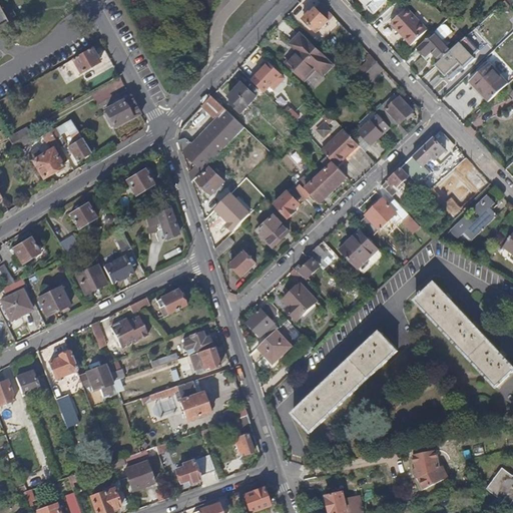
[(389,1),(388,0),(371,0),(372,0),(367,6),(374,14),(389,1)]
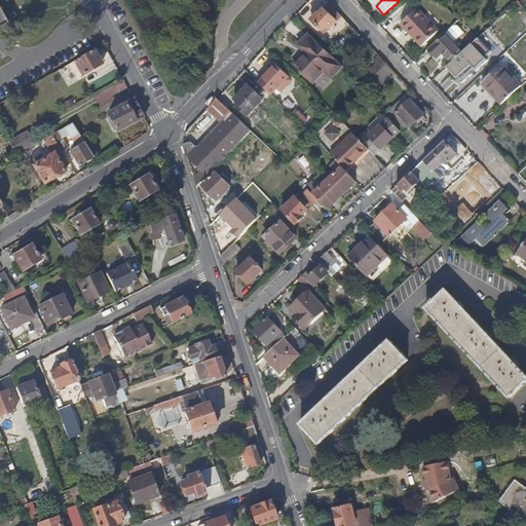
[(342,16),(331,3),(326,8),(338,21),(342,16)]
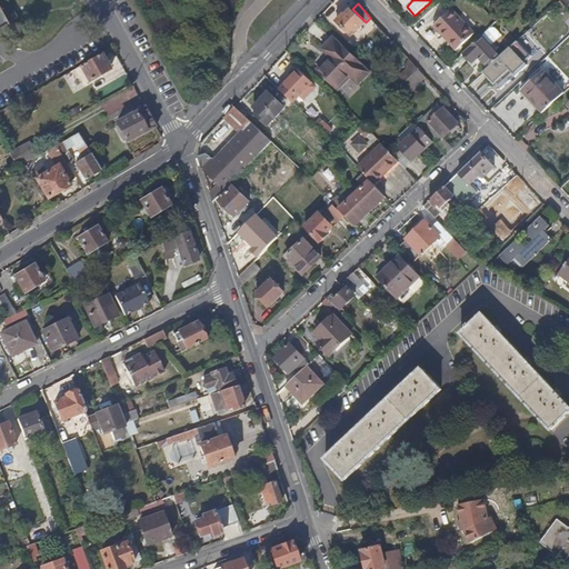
[(366,22),(352,9),(347,15),(345,12),(336,21),(352,37),(366,22)]
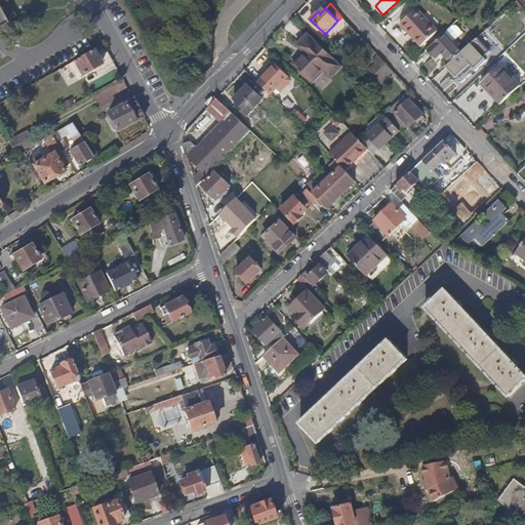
[(440,32),(418,8),(403,22),(414,35),(412,37),(422,47),(440,32)]
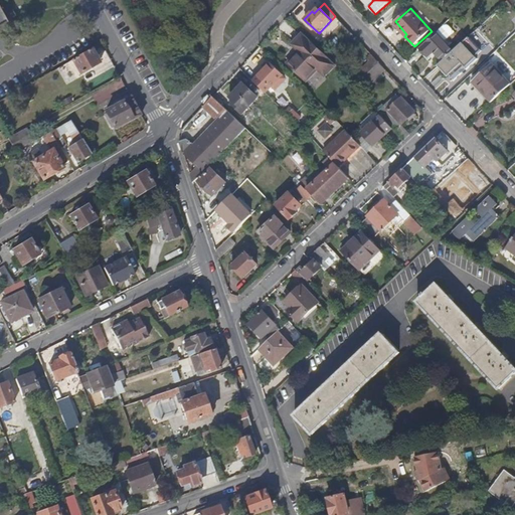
[(336,64),(302,32),(291,43),(298,51),(288,62),(307,81),(319,69),(325,75),(336,64)]
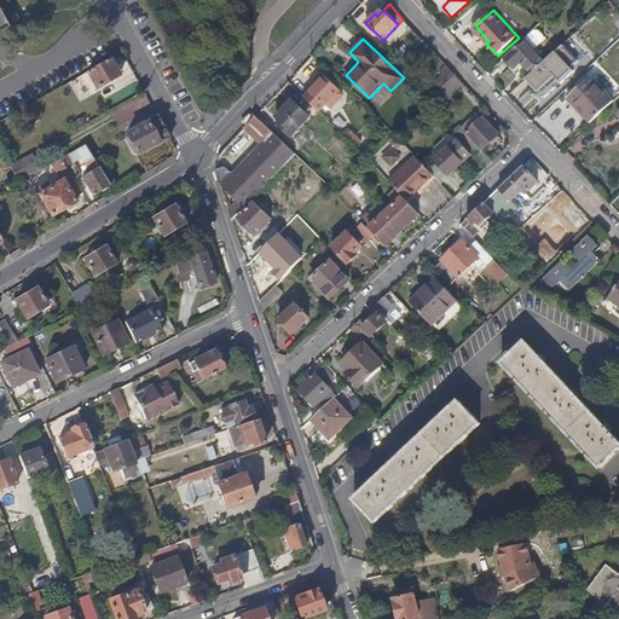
[(544,62),(522,40),(504,57),(514,68),(520,62),(531,74),(544,62)]
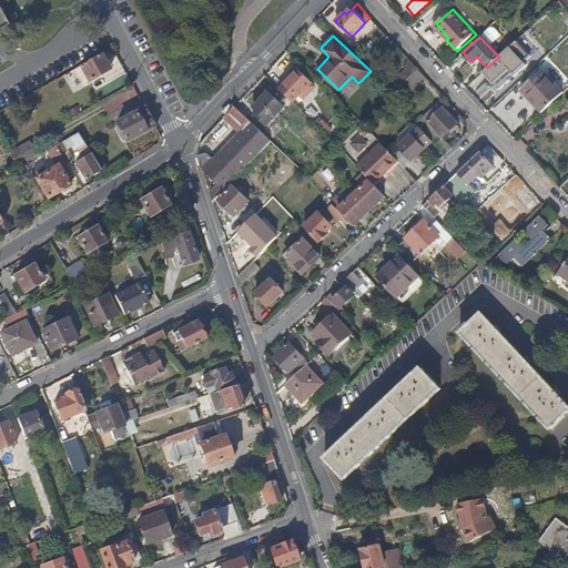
[(527,64),(510,46),(499,57),(487,68),(486,68),(494,75),(490,78),(500,89),(509,80),(503,73),(508,69),(515,77),(527,64)]
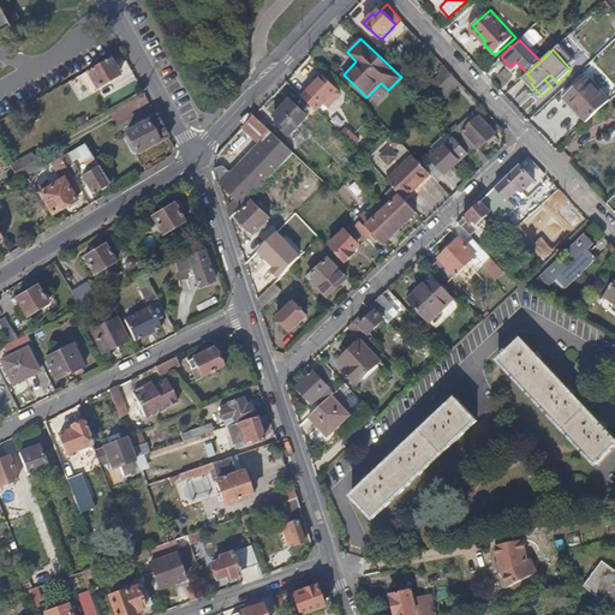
[(118,75),(108,57),(85,70),(96,88),(118,75)]
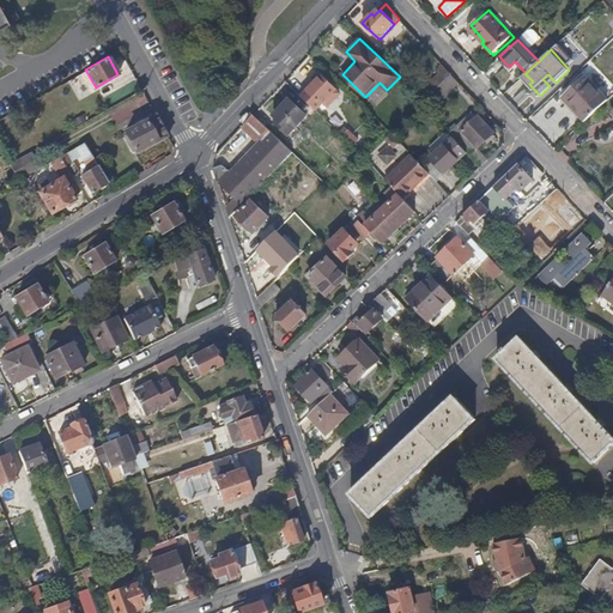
[(432,93),(451,74),(442,65),(437,71),(439,73),(428,85),(426,87),(432,93)]
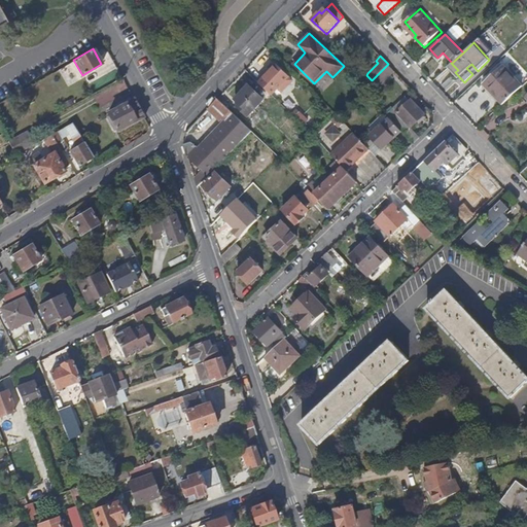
[(458,70),(451,63),(448,67),(454,73),(455,72),(458,70)]
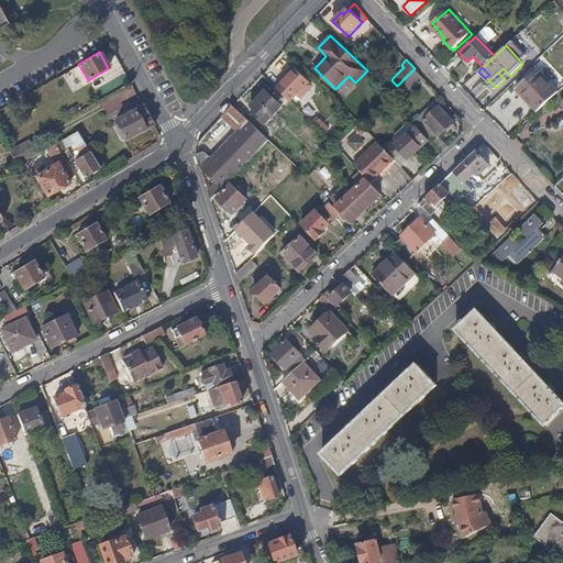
[(311,88),(313,86),(296,68),(276,89),(294,106),(300,99),(311,88)]
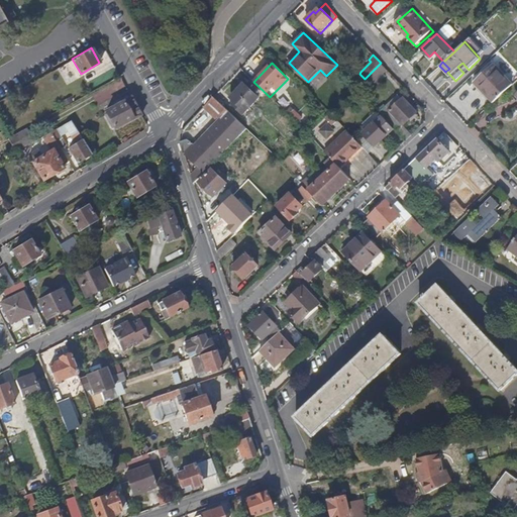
[(512,85),(493,65),(475,83),(487,97),(489,95),(494,101),(512,85)]
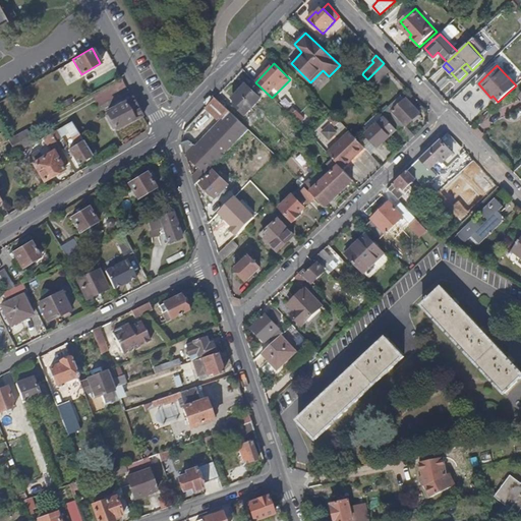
[(431,77),(439,90),(448,83),(441,71),(431,77)]
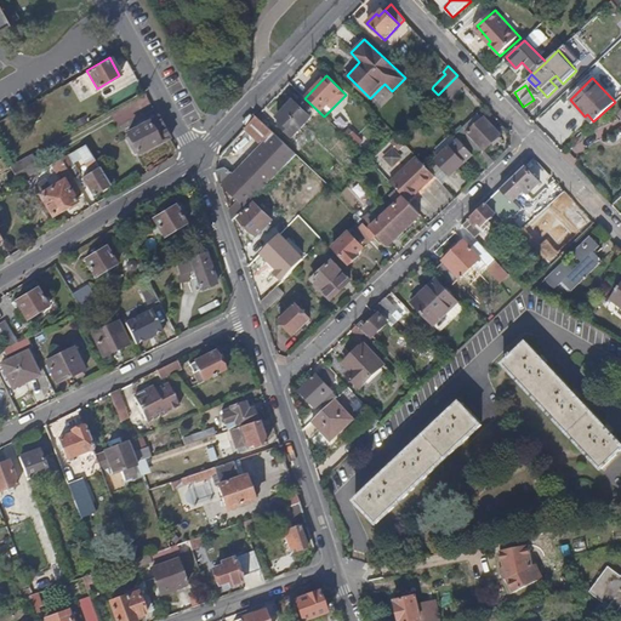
[(87,96),(84,90),(75,95),(77,98),(70,102),(73,106),(87,96)]
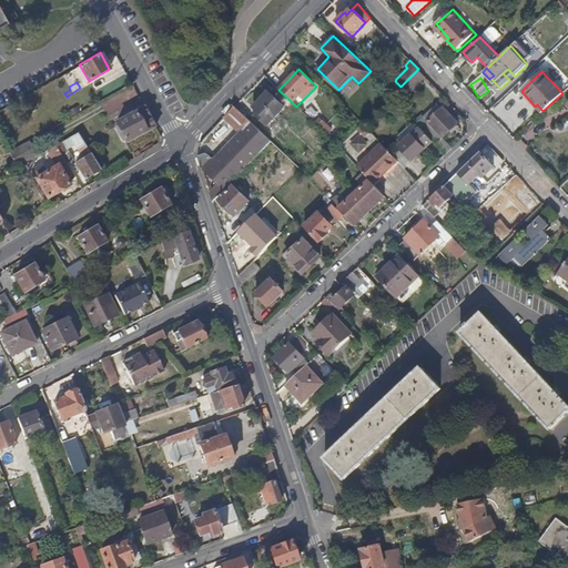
[(307,104),(317,92),(314,89),(303,100),(307,104)]
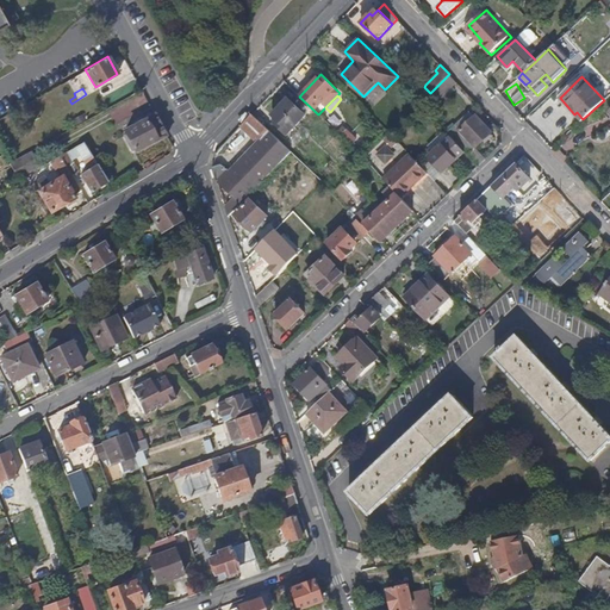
[(307,117),(288,99),(273,117),(278,120),(275,124),(287,136),(307,117)]
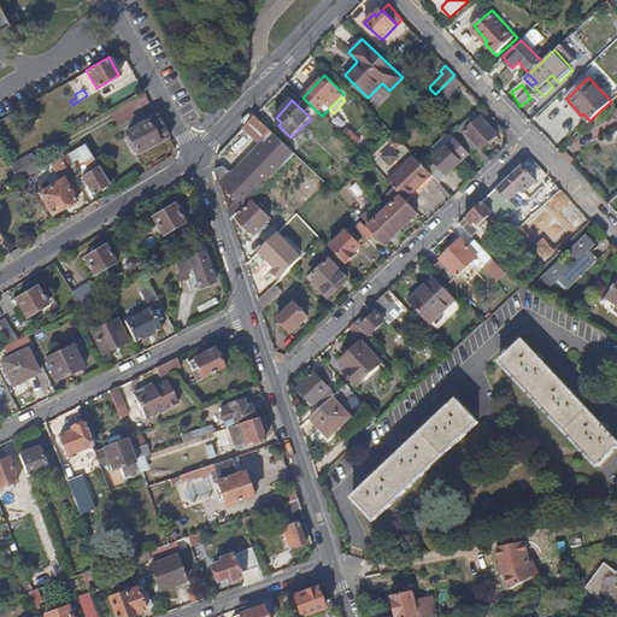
[(169,139),(156,116),(147,119),(147,122),(125,134),(137,154),(159,142),(160,144),(169,139)]
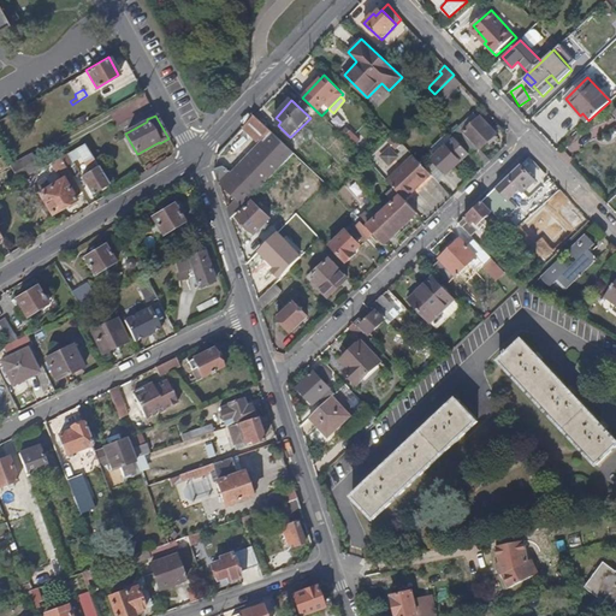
[(244,206),(294,157),(296,155),(255,117),(224,149),(229,154),(230,155),(234,155),(252,136),(260,144),(231,175),(224,167),(217,175),(218,178),(219,181),(237,200),(244,206)]
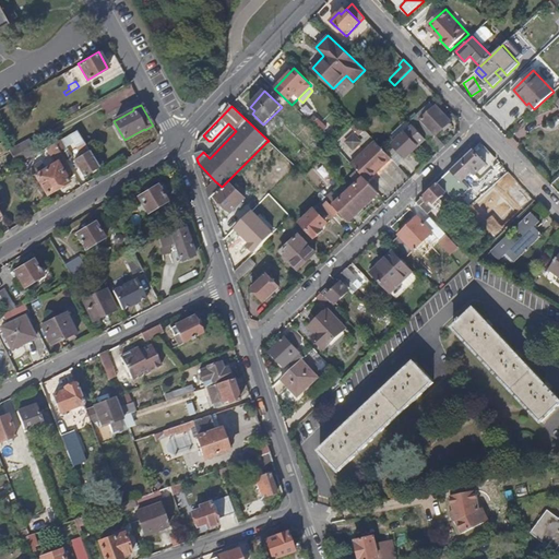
[(437,135),(451,121),(437,106),(423,120),(437,135)]
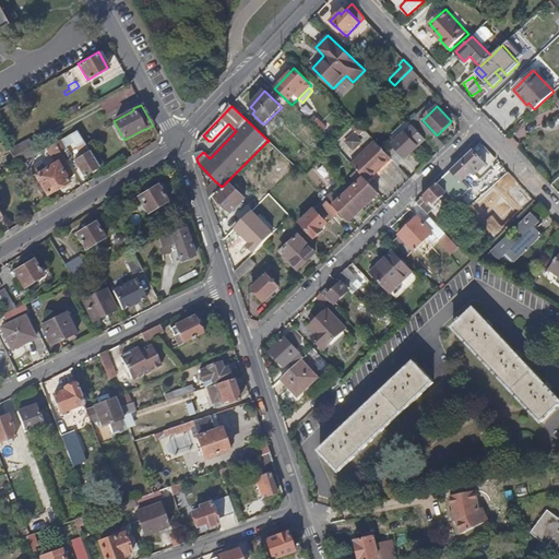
[(317,115),(311,120),(322,133),(328,128),(317,115)]
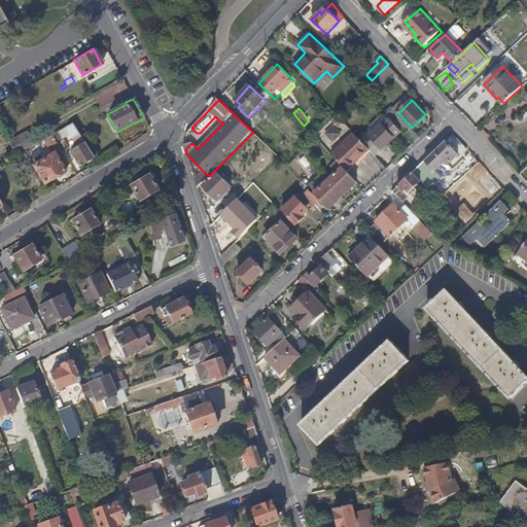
[(412,128),(398,113),(394,109),(388,114),(389,116),(402,131),(406,134),(412,128)]
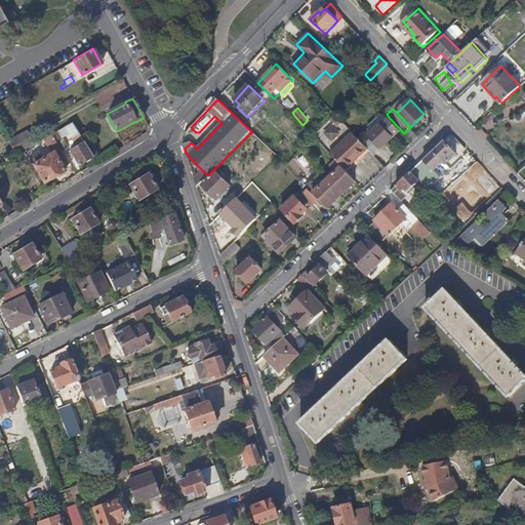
[(381,149),(401,130),(388,116),(368,135),(381,149)]
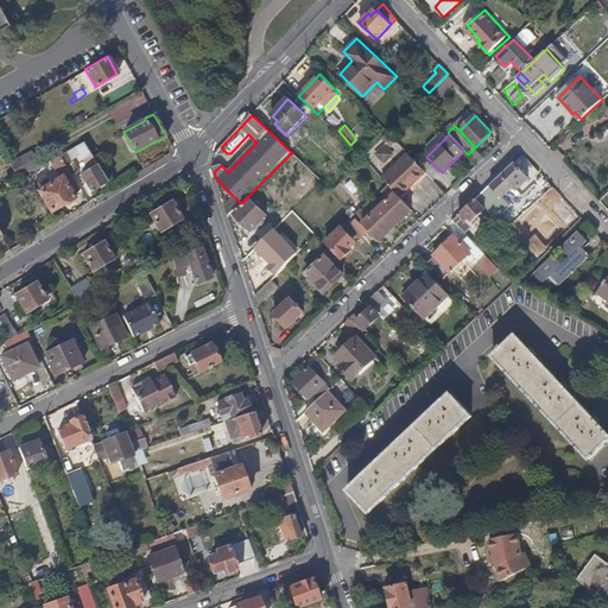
[(107,183),(83,143),(75,147),(81,156),(88,168),(86,169),(87,172),(81,176),(92,192),(107,183)]
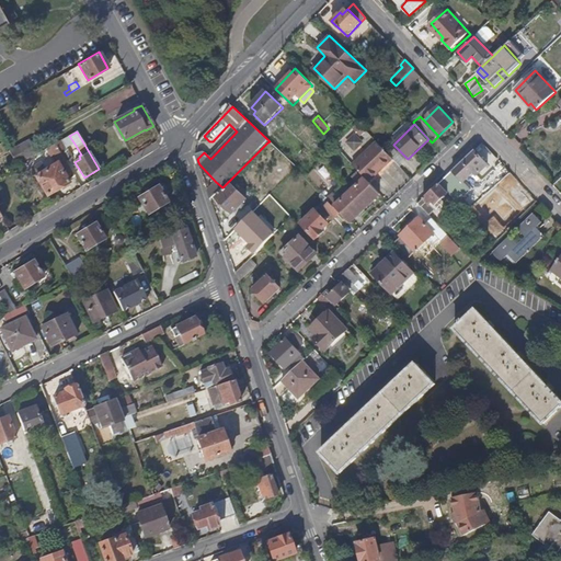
[(75,144),(69,136),(61,140),(66,148),(75,144)]
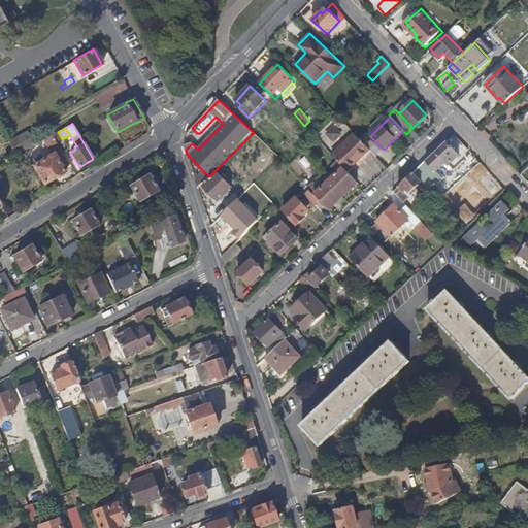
[(421,136),(413,128),(406,134),(415,143),(421,136)]
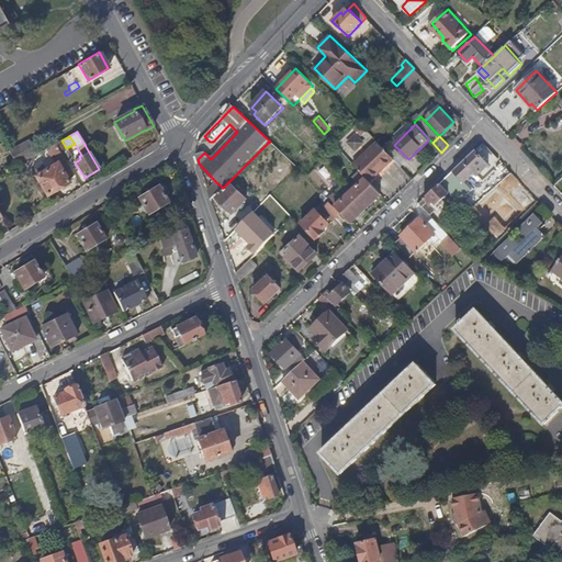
[(36,155),(29,141),(9,152),(18,166),(36,155)]
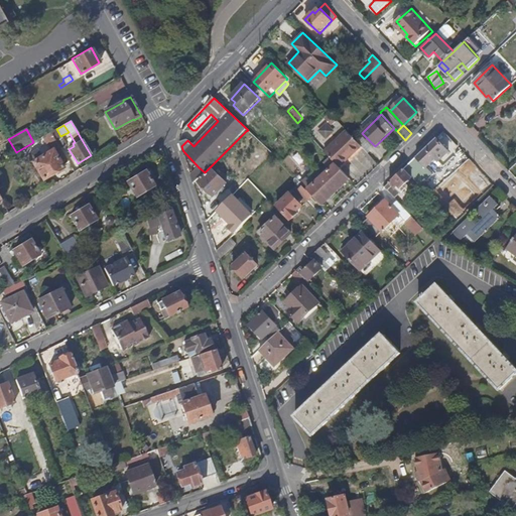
[(69,149),(61,136),(60,136),(56,129),(50,133),(62,152),(69,149)]
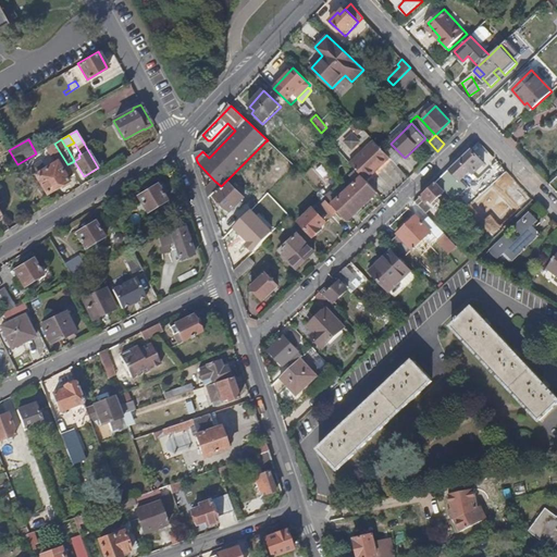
[(366,180),(390,158),(374,141),(350,164),(356,171),(362,177),(366,180)]
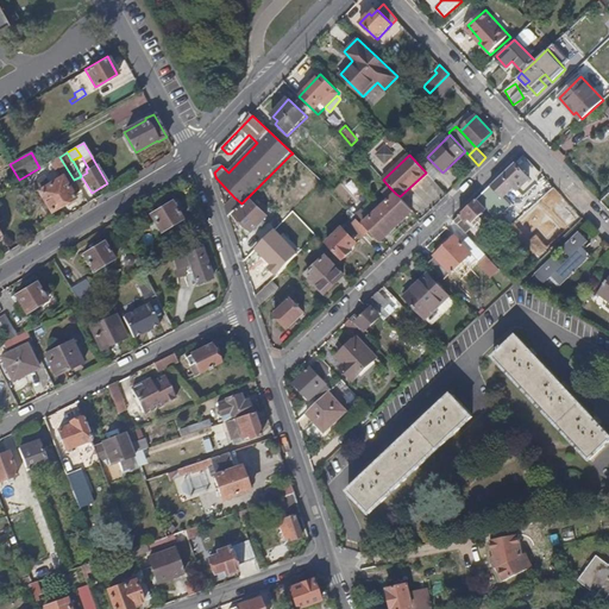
[(74,180),(60,157),(50,162),(61,179),(62,177),(74,196),(81,192),(74,180)]
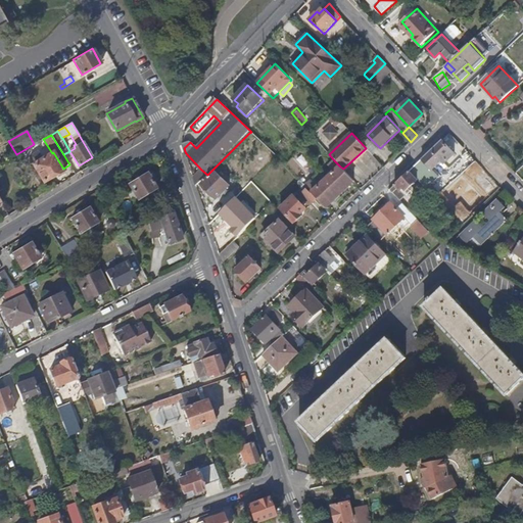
[(454,155),(456,153),(454,152),(448,146),(442,140),(422,158),(433,170),(442,161),(444,164),(454,155)]
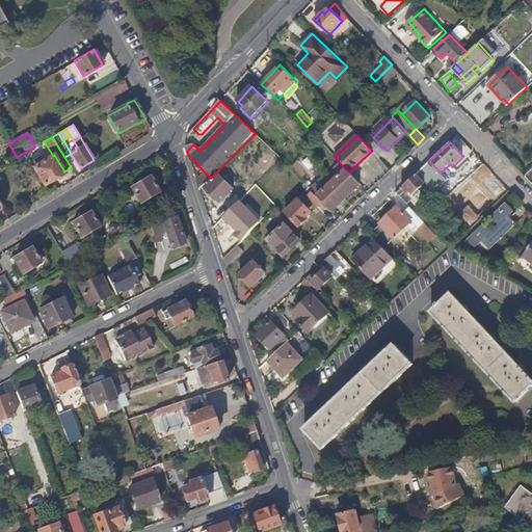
[(64,171),(54,155),(53,156),(43,162),(42,161),(38,156),(31,160),(34,166),(33,167),(45,186),(65,174),(64,171)]
